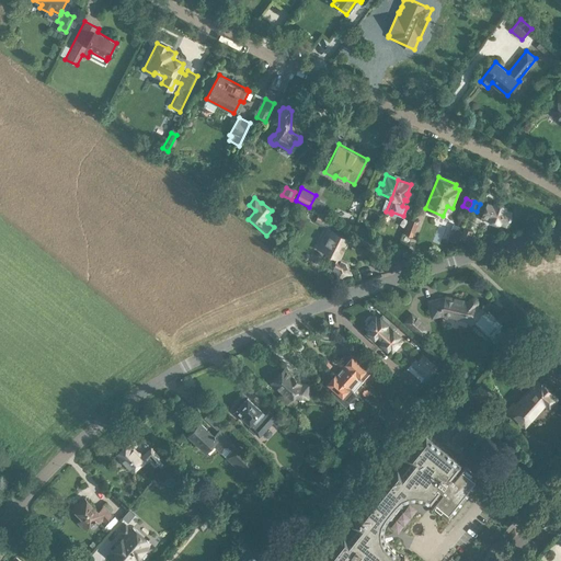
[(512,214),(512,210),(506,208),(507,206),(504,205),(503,203),(500,202),(496,203),(493,202),(492,204),(487,202),(481,217),(487,220),(488,219),(497,224),(500,224),(500,225),(506,227),(508,221),(510,221),(511,220),(512,219),(512,218),(512,217),(512,216),(512,215),(512,214)]
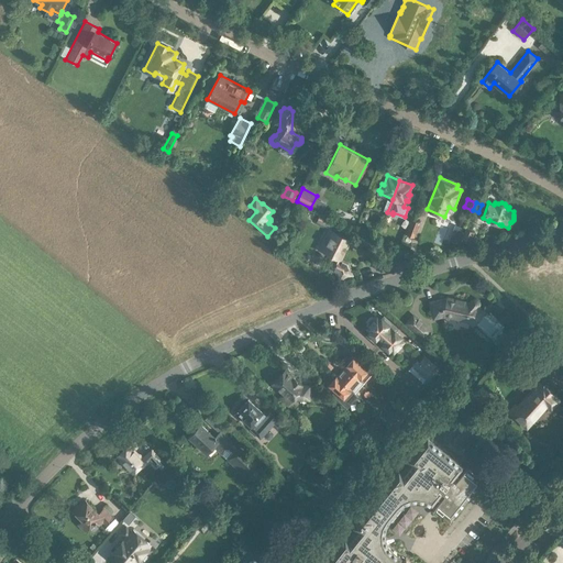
[(372,209),(365,206),(362,216),(368,218),(372,209)]
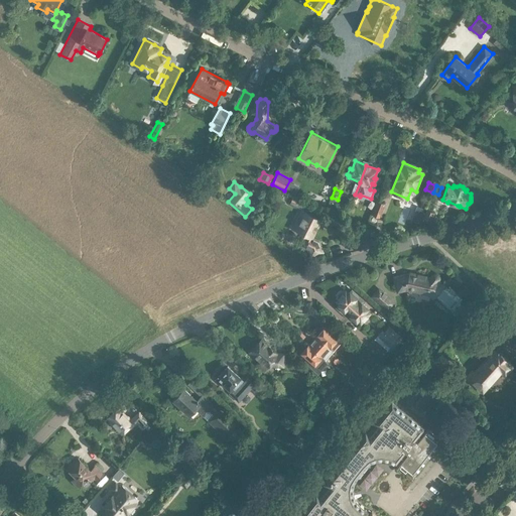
[(293,196),(290,203),(301,208),(304,201),(293,196)]
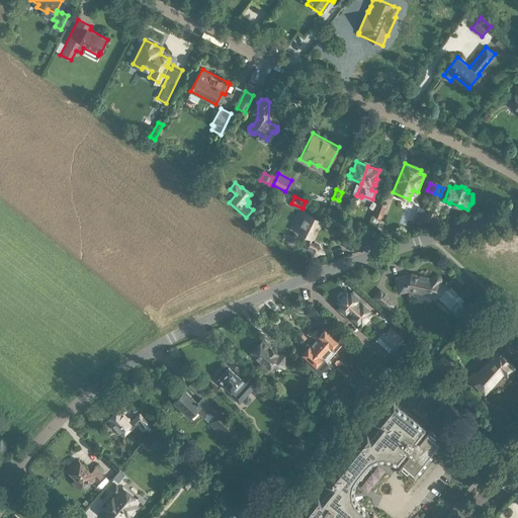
[(378,201),(373,216),(381,219),(386,204),(378,201)]
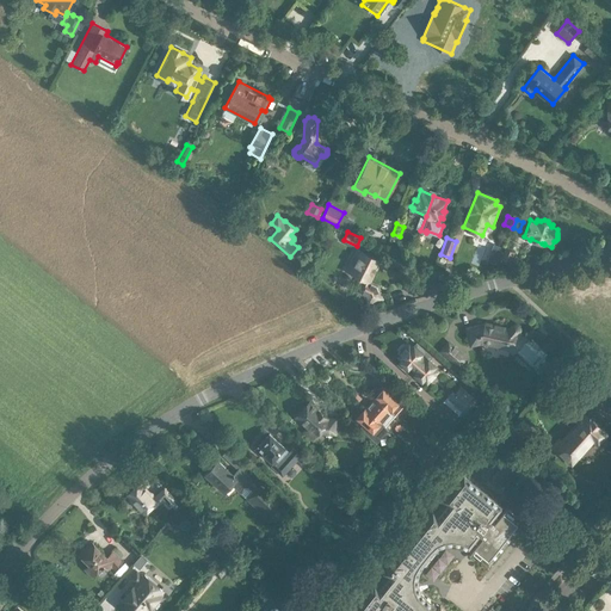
[(357,247),(345,270),(360,278),(353,291),(364,297),(366,304),(384,298),(380,284),(371,279),(375,275),(374,273),(376,269),(377,270),(382,260),(357,247)]
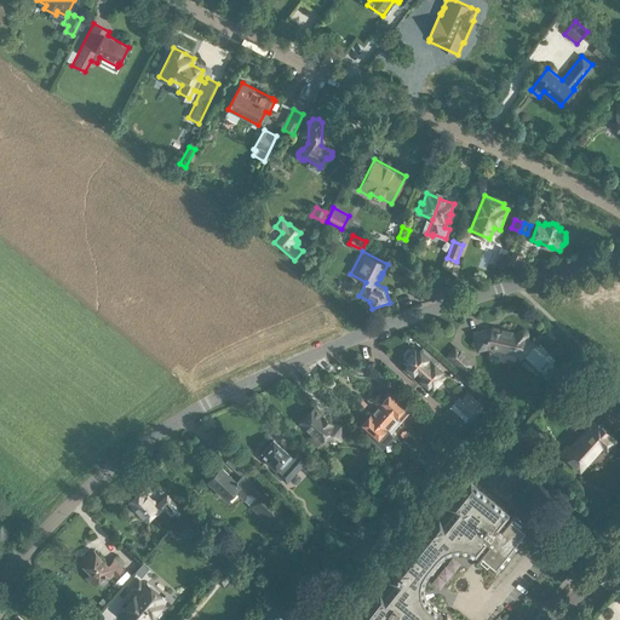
[(522,254),(512,251),(507,262),(518,265),(522,254)]
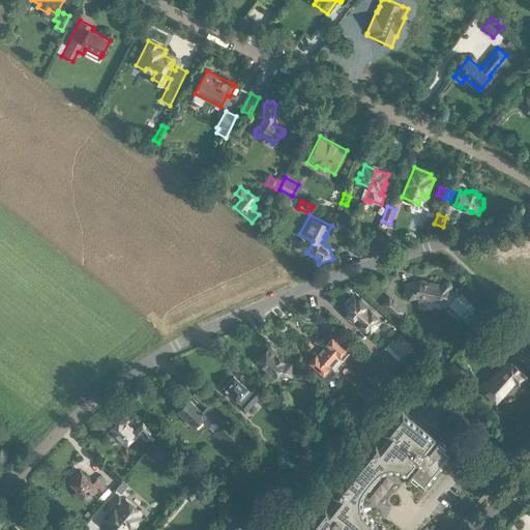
[(428,280),(420,278),(403,283),(408,301),(417,298),(439,302),(444,307),(458,293),(452,288),(452,286),(451,283),(449,281),(447,280),(445,281),(443,282),(441,283),(428,280)]
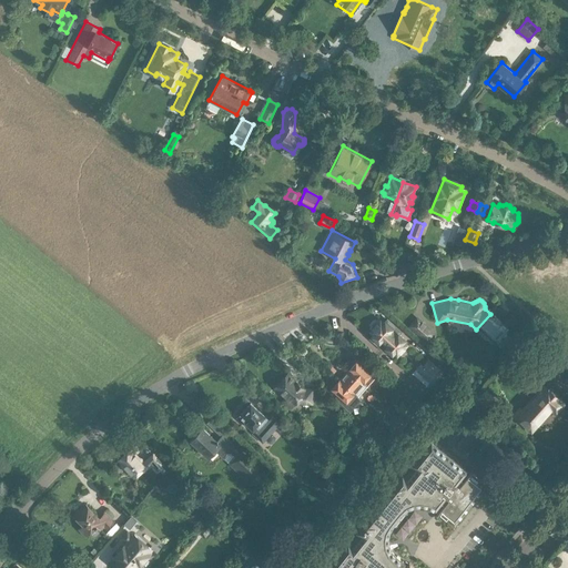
[(417,316),(408,326),(426,344),(432,337),(432,328),(417,316)]
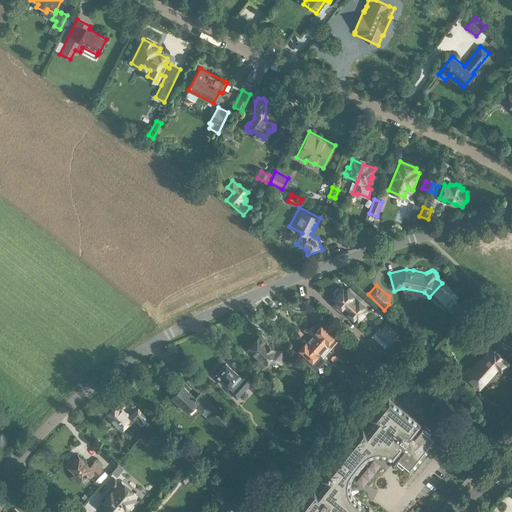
[(364,308),(366,306),(360,300),(361,298),(349,287),(346,291),(342,287),(332,299),(336,302),(335,303),(333,305),(346,316),(347,314),(354,320),(355,318),(358,320),(367,310),(364,308)]
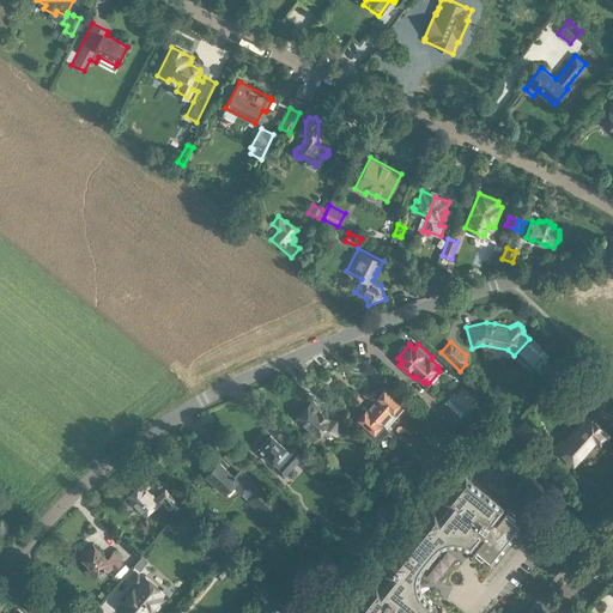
[(548,360),(536,372),(544,378),(556,366),(548,360)]
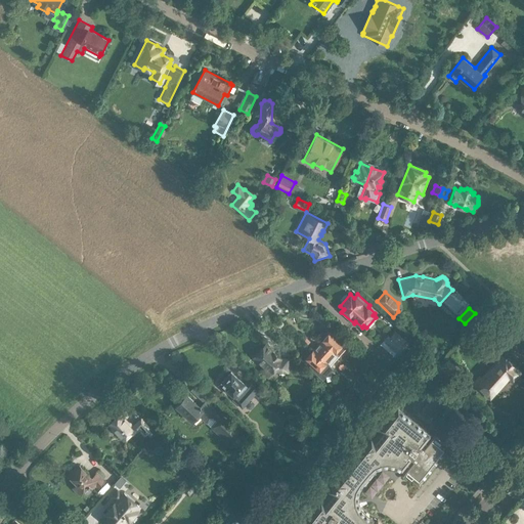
[(339,357),(349,346),(345,343),(348,340),(334,326),(330,331),(320,341),(339,357)]
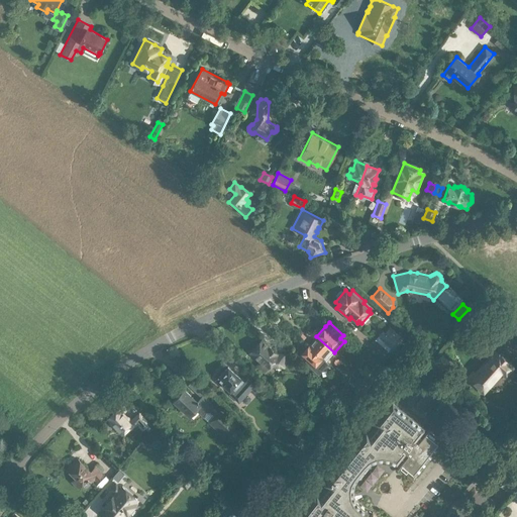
[(495,331),(507,342),(516,333),(504,322),(495,331)]
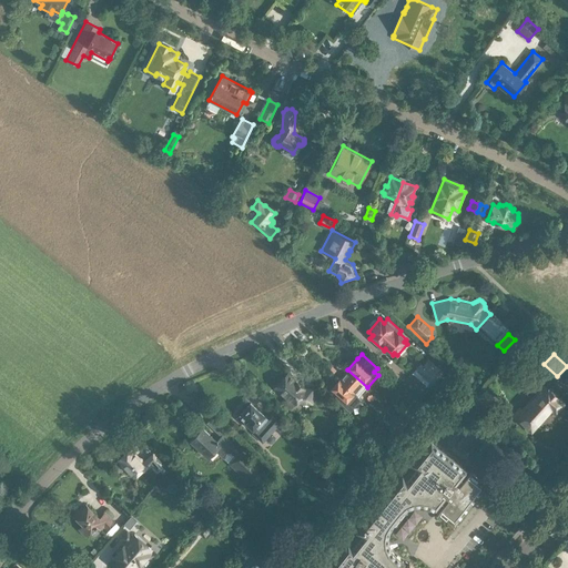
[(438,367),(428,358),(418,371),(433,382),(436,377),(449,389),(460,377),(449,368),(446,372),(439,365),(438,367)]
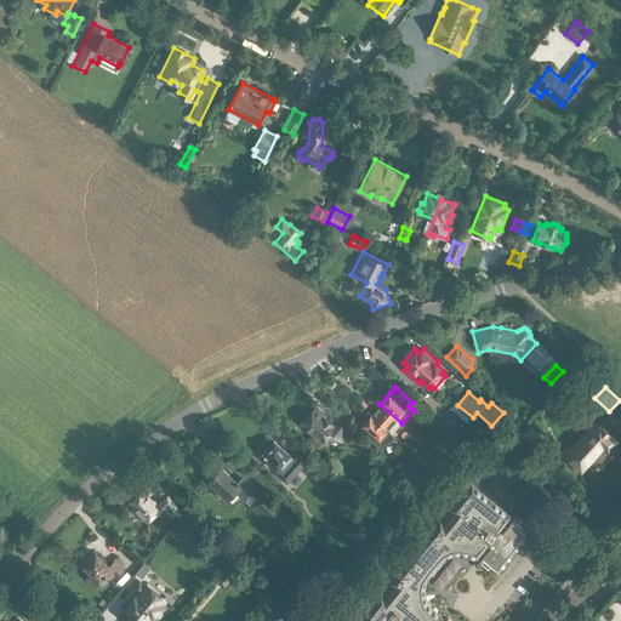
[(432,417),(437,411),(429,403),(423,409),(432,417)]
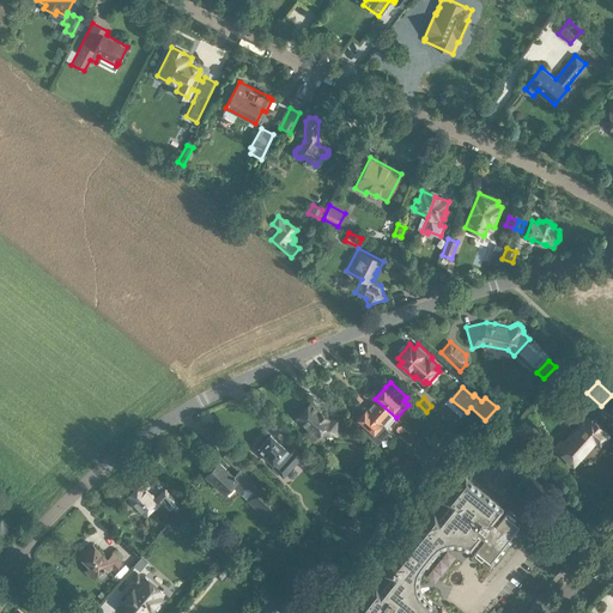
[(375,399),(366,408),(383,423),(382,424),(387,429),(396,418),(375,399)]
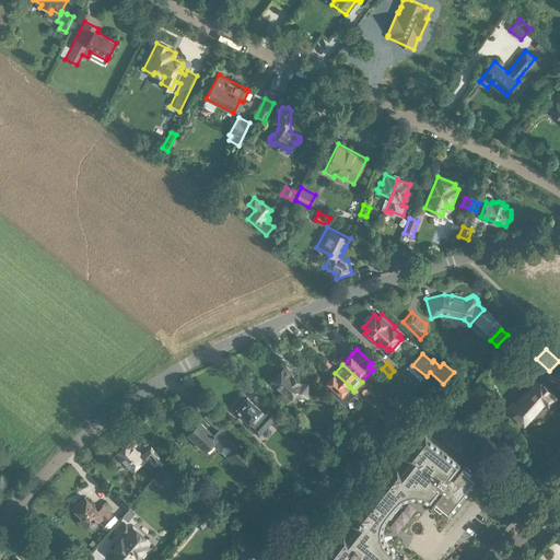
[(293,398),(308,399),(308,397),(314,397),(314,389),(310,389),(310,383),(303,382),(283,365),(268,383),(279,393),(277,396),(287,405),(293,398)]
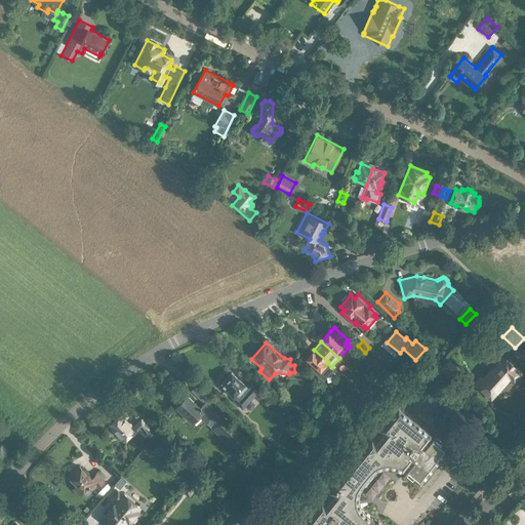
[(328,362),(314,350),(305,360),(314,368),(313,368),(315,370),(316,370),(319,372),(327,363),(328,362)]
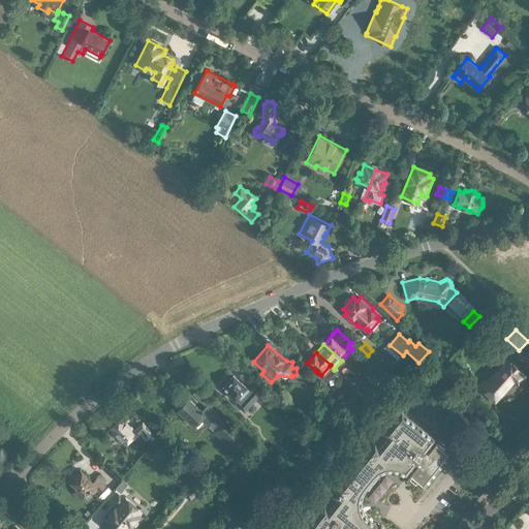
[(477,387),(495,403),(515,381),(518,383),(526,374),(506,358),(487,380),(485,379),(477,387)]
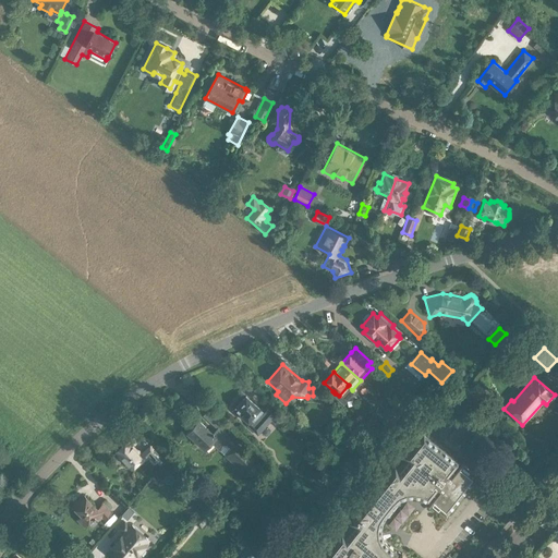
[(482,401),(488,393),(477,383),(471,389),(482,401)]
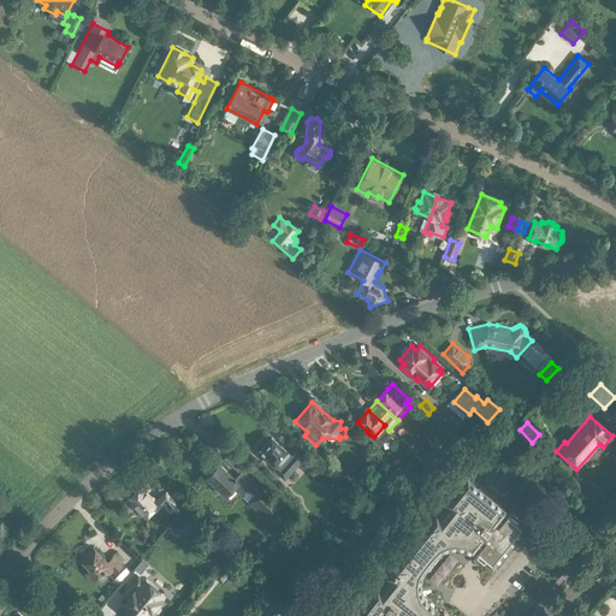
[(261,449),(256,454),(264,460),(265,457),(274,466),(276,466),(277,467),(274,471),(285,480),(303,461),(301,458),(306,454),(294,443),(288,450),(272,436),(260,449),(261,449)]
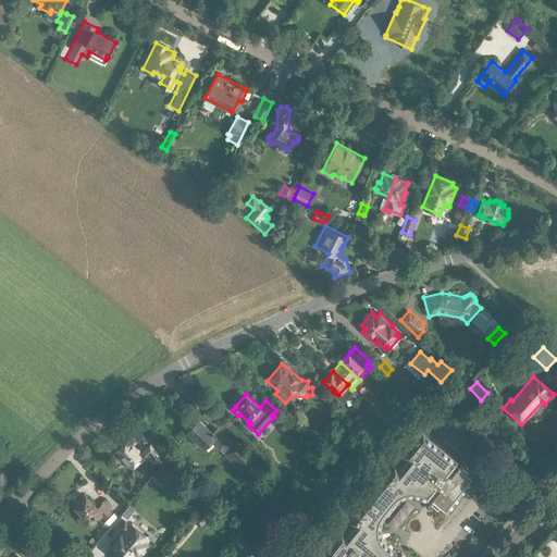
[(403,396),(393,407),(404,418),(413,406),(403,396)]
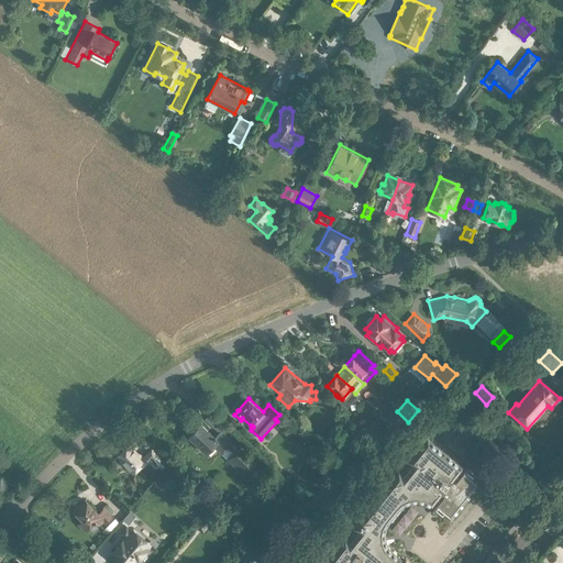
[(472,405),(467,410),(475,417),(479,410),(472,405)]
